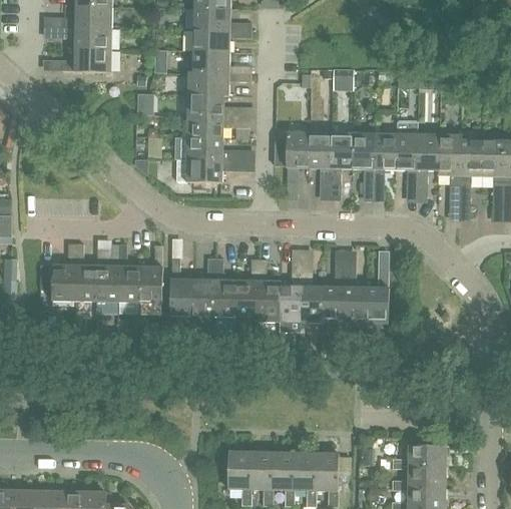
[(110,27),(111,4),(75,3),(74,15),(62,15),(61,26),(110,27)]
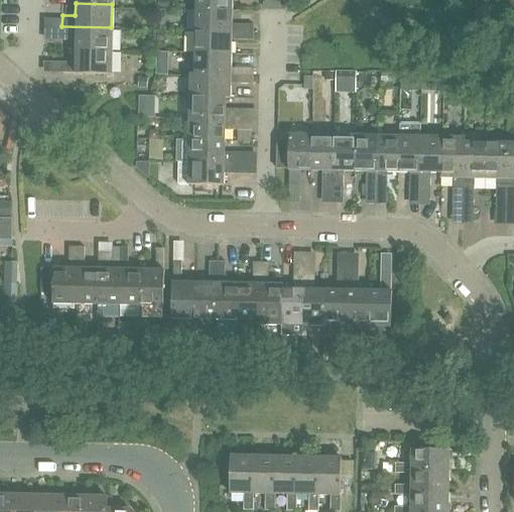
[(231,21),(231,7),(195,7),(195,29),(252,30),(252,22),(231,21)]
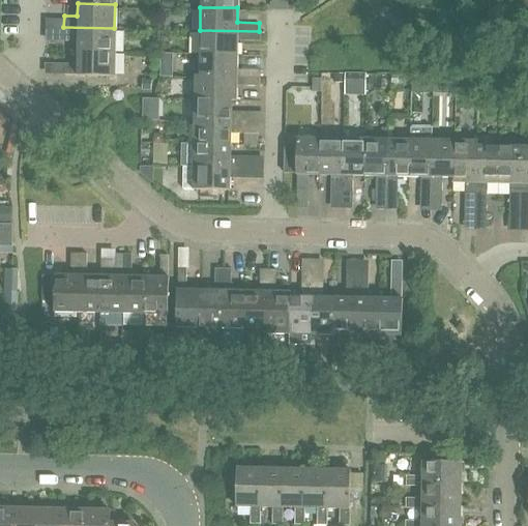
[(114,51),(114,28),(63,27),(63,38),(77,38),(77,50),(114,51)]
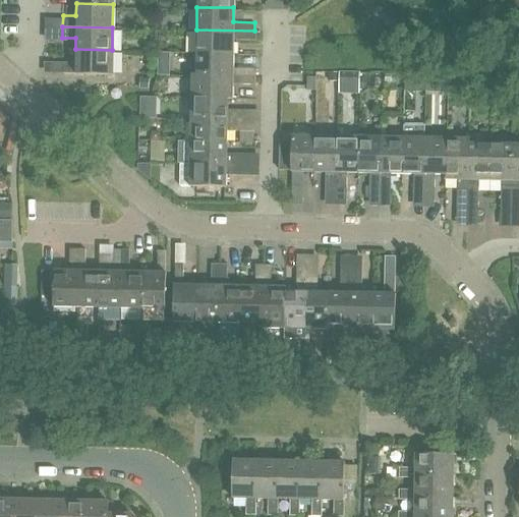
[(254,39),(254,31),(196,30),(195,52),(232,52),(232,38),(254,39)]
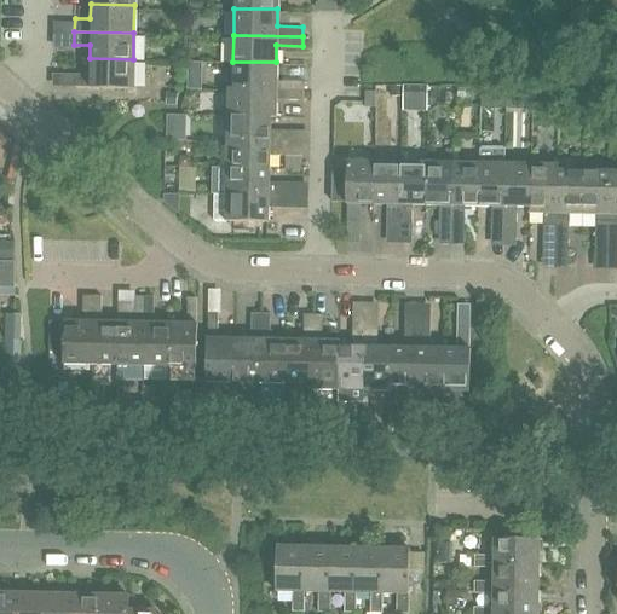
[(132,86),(133,59),(90,58),(90,71),(74,71),(74,85),(88,85),(88,86),(132,86)]
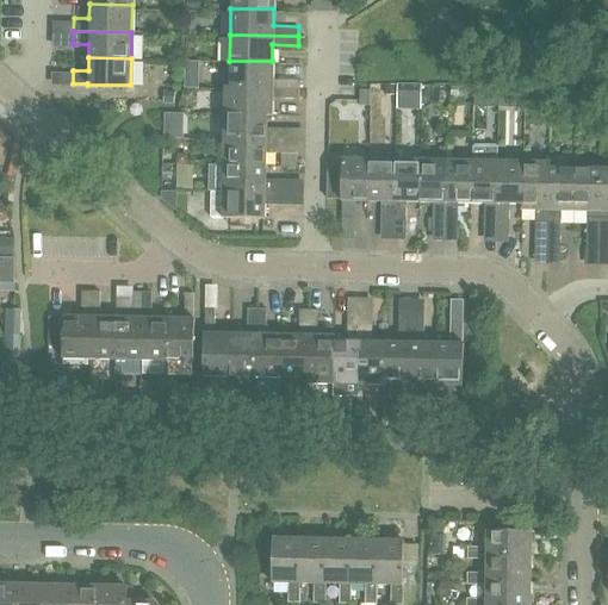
[(229,61),(229,85),(297,86),(297,78),(272,78),(272,61),(229,61)]
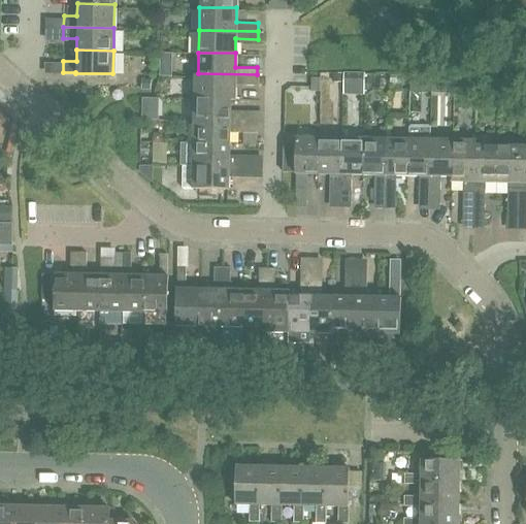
[(361,85),(361,72),(342,72),(342,85),(361,85)]
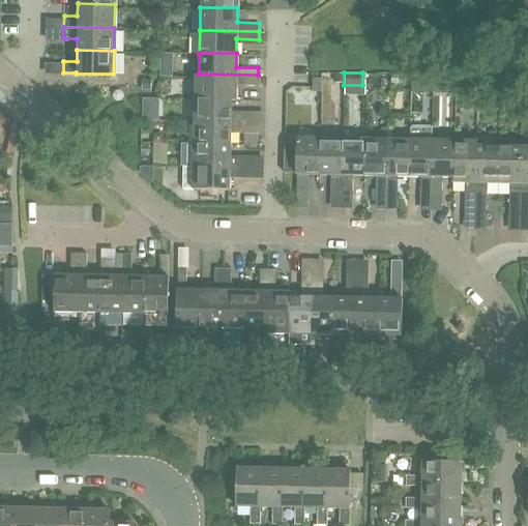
[(193,98),(230,98),(236,98),(236,84),(258,84),(258,75),(199,74),(194,74),(193,98)]
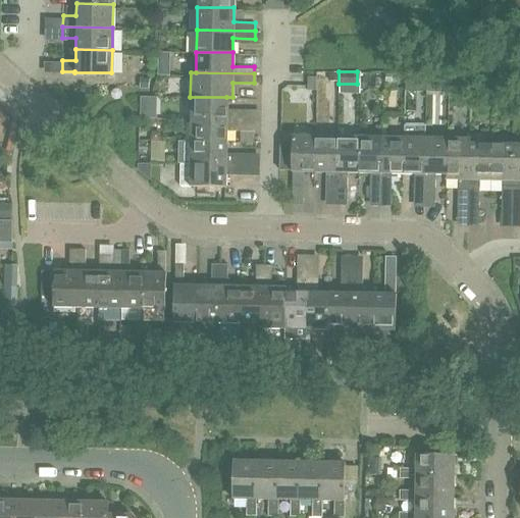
[(478,91),(478,81),(469,81),(469,91),(478,91)]
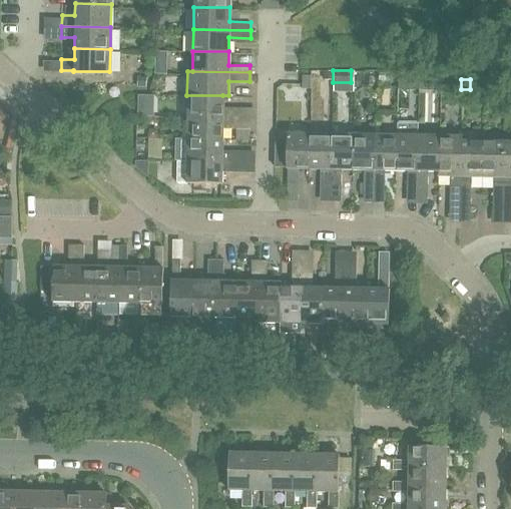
[(186,115),(235,115),(235,105),(222,105),(222,95),(186,95),(186,115)]
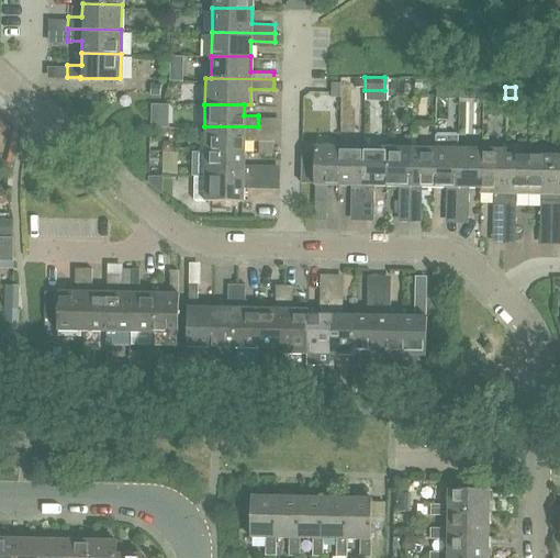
[(258,140),(258,126),(204,126),(204,151),(243,151),(244,140),(258,140)]
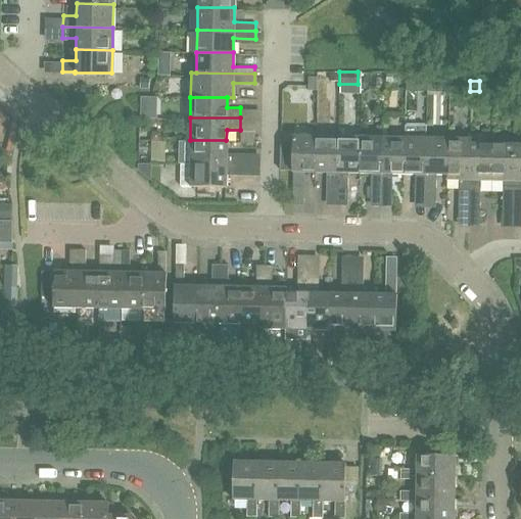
[(405,136),(404,172),(414,173),(413,185),(425,186),(427,136),(427,123),(405,123),(405,136)]
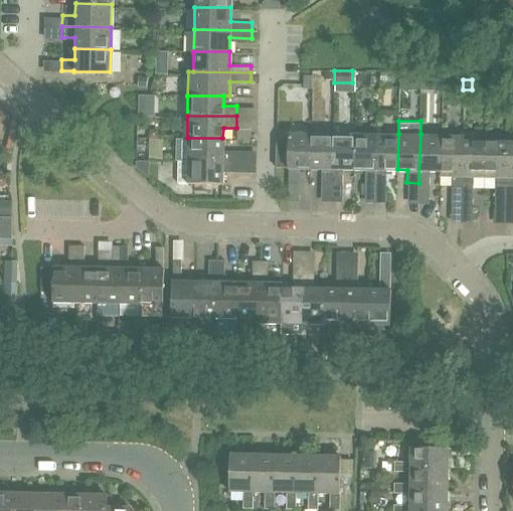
[(281,167),(287,168),(288,168),(288,180),(298,180),(298,168),(309,168),(310,132),(288,132),(288,137),(276,137),(276,166),(281,166),(281,167)]
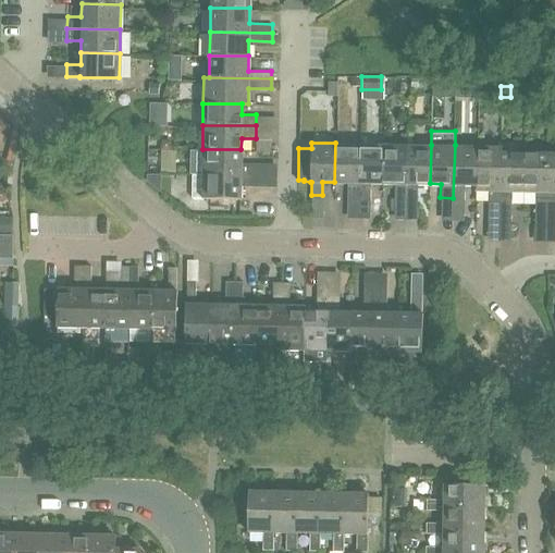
[(359,144),(335,143),(334,182),(346,182),(346,196),(357,196),(359,144)]
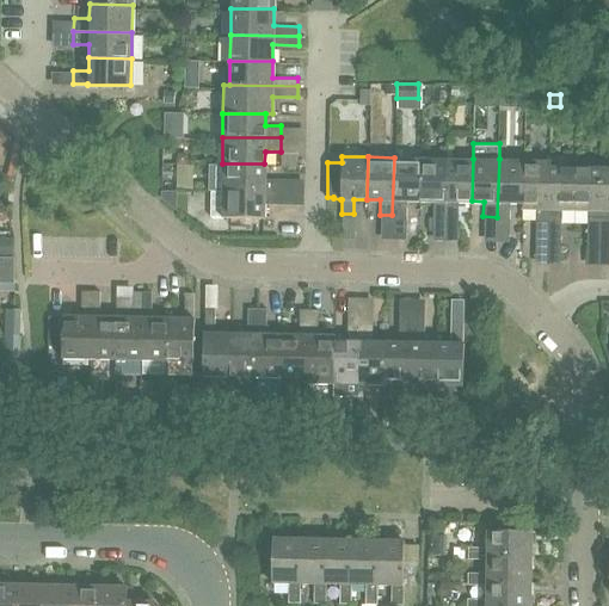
[(420,158),(394,158),(392,215),(406,215),(406,201),(419,201),(420,158)]
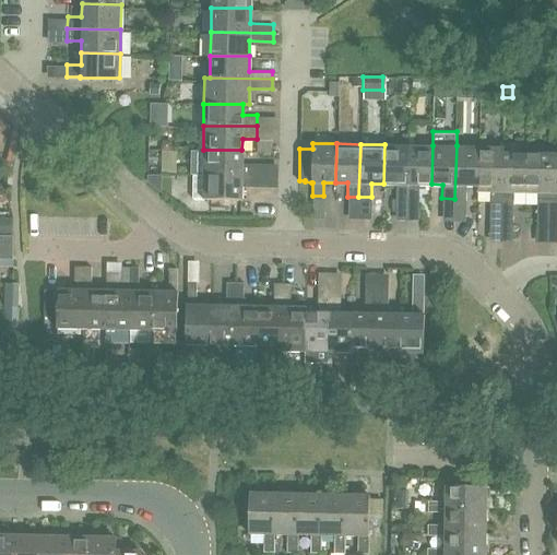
[(384,144),(383,184),(395,184),(395,198),(406,198),(409,144),(384,144)]
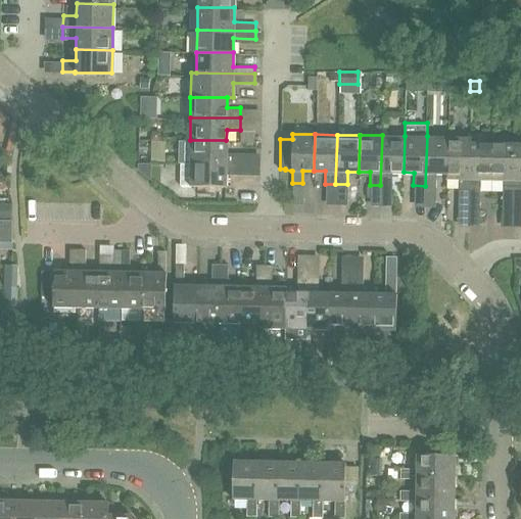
[(405,136),(382,135),(380,185),(391,185),(391,172),(404,172),(405,136)]
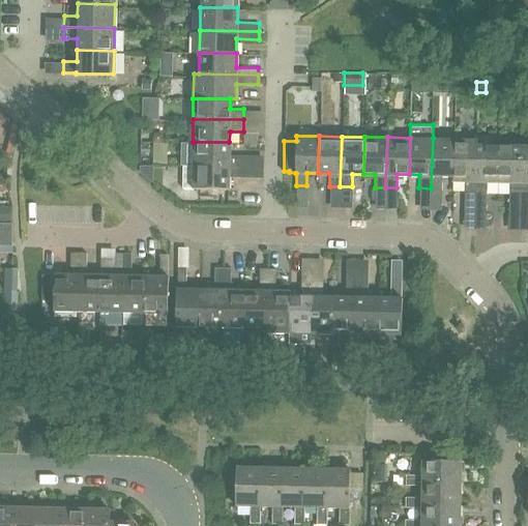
[(452,139),(433,138),(431,188),(441,188),(441,175),(451,175),(452,139)]
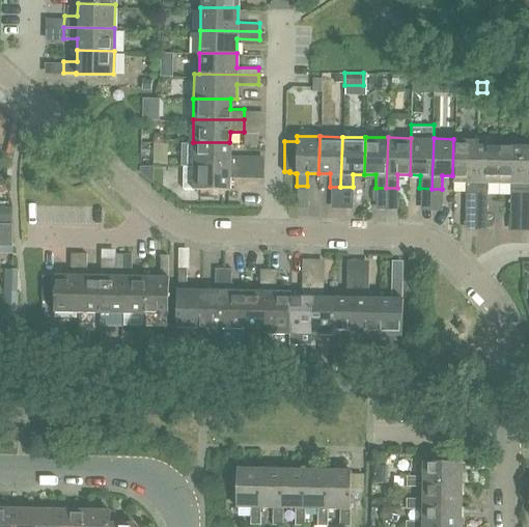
[(453,139),(452,175),(452,181),(465,182),(465,194),(475,194),(477,144),(477,139),(453,139)]
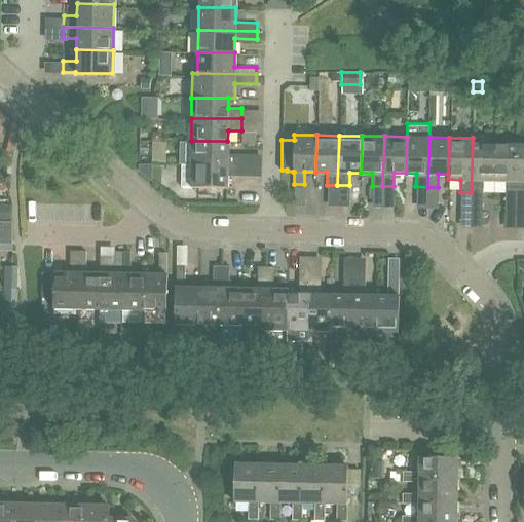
[(191,141),(190,163),(240,163),(241,153),(227,152),(227,141),(191,141)]
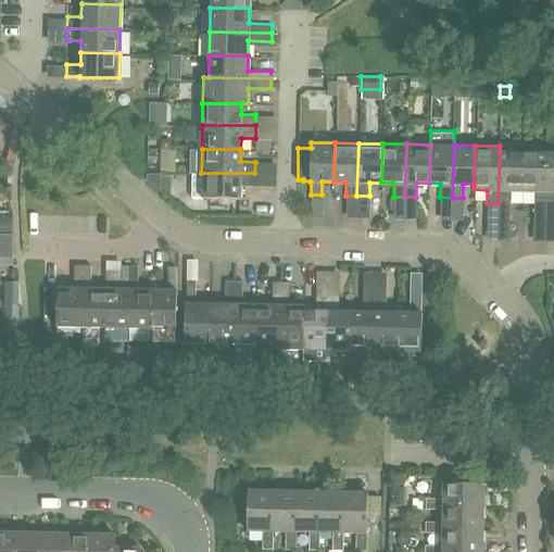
[(524,151),(500,151),(498,203),(510,203),(510,190),(523,190),(524,151)]
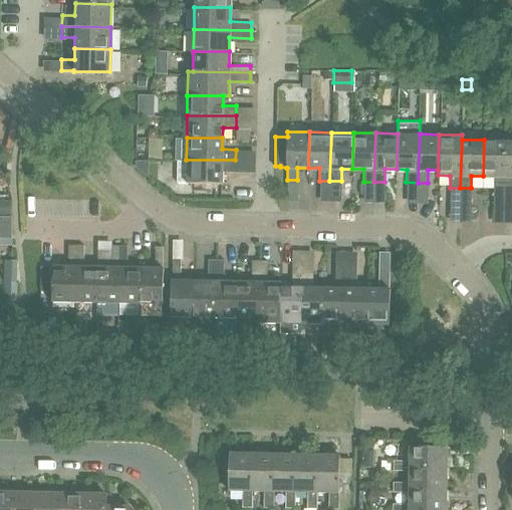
[(484,140),(483,176),(493,176),(492,189),(504,189),(505,141),(484,140)]
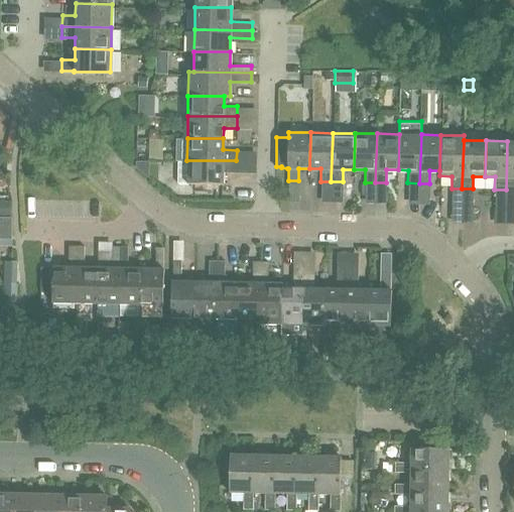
[(236,160),(186,160),(177,160),(177,182),(223,182),(223,171),(236,171),(236,160)]
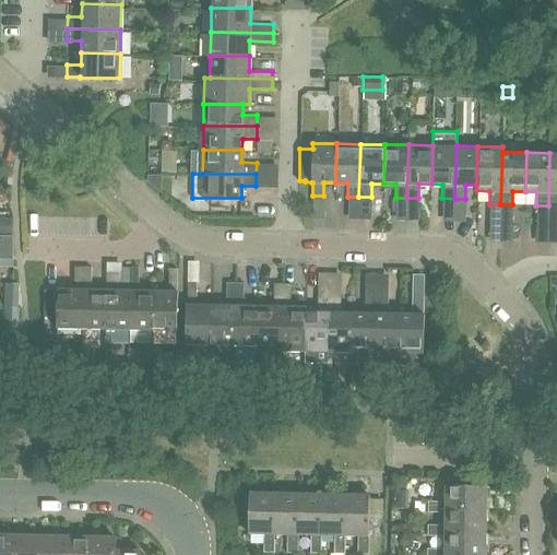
[(0,256),(11,257),(11,246),(11,234),(0,233),(0,256)]
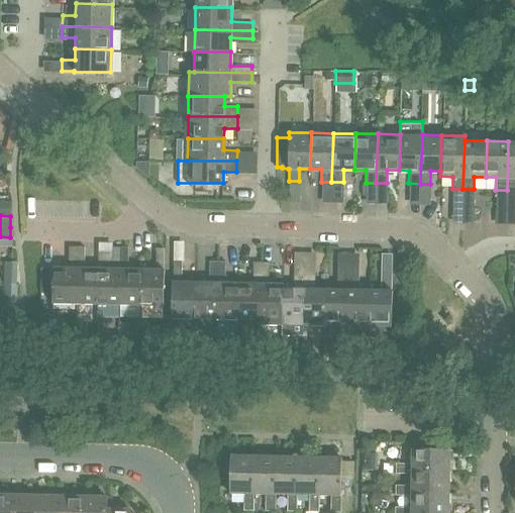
[(74,302),(76,244),(68,244),(67,266),(53,266),(52,280),(52,302),(74,302)]
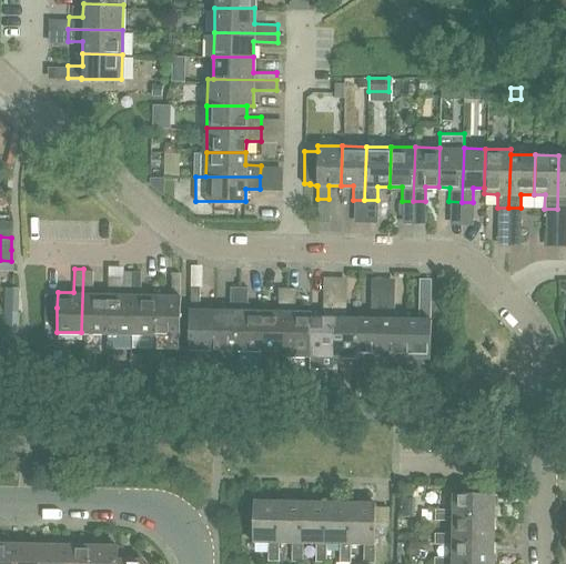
[(81,332),(105,332),(107,293),(91,292),(91,269),(83,269),(81,332)]
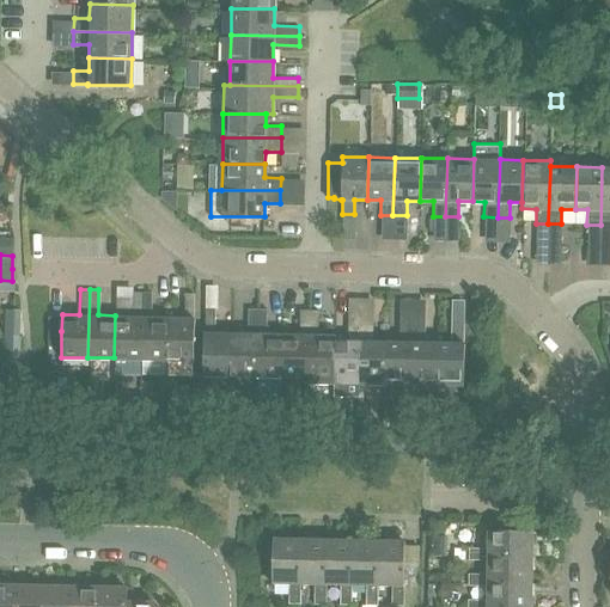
[(114,357),(140,359),(141,290),(132,290),(132,316),(115,316),(114,357)]
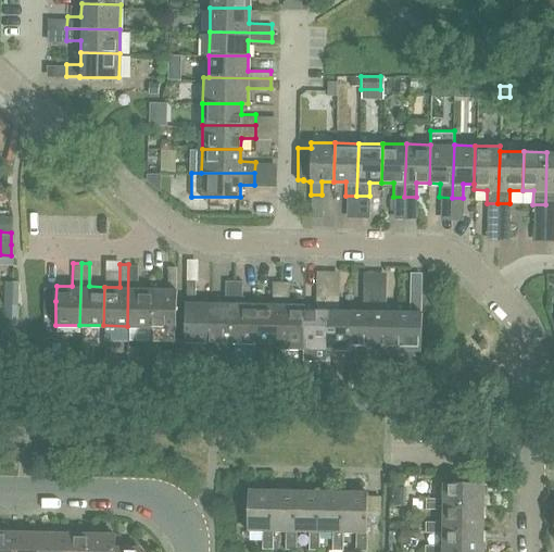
[(127,326),(150,326),(151,287),(136,287),(136,264),(128,264),(127,326)]
